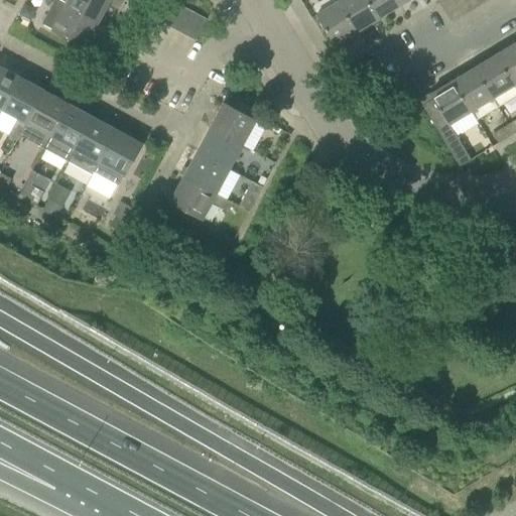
[(67,4),(99,22),(110,0),(57,0),(67,4)]
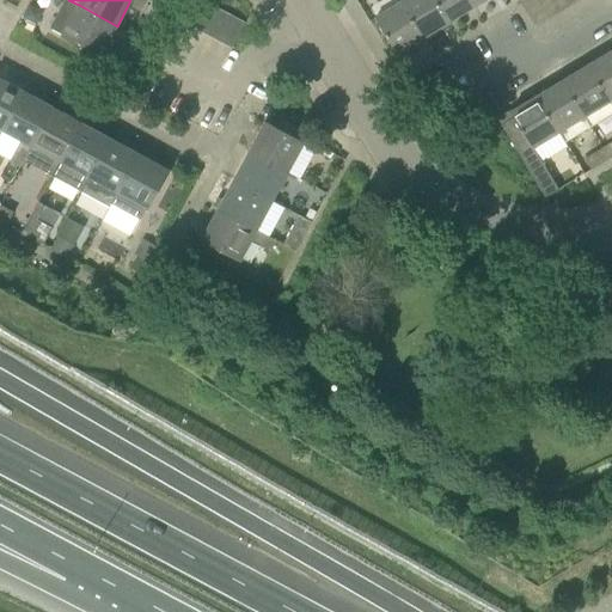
[(194,28),(207,2),(203,0),(190,0),(181,20),(194,28)]
